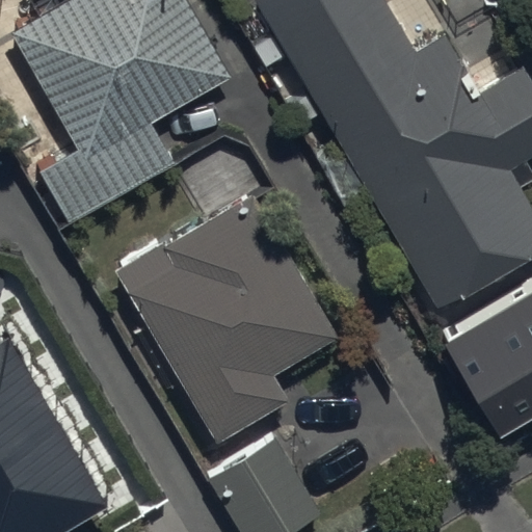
[(31,0),(40,14),(8,31),(75,152),(35,173),(64,224),(171,165),(148,123),(228,80),(183,0),(31,0)]
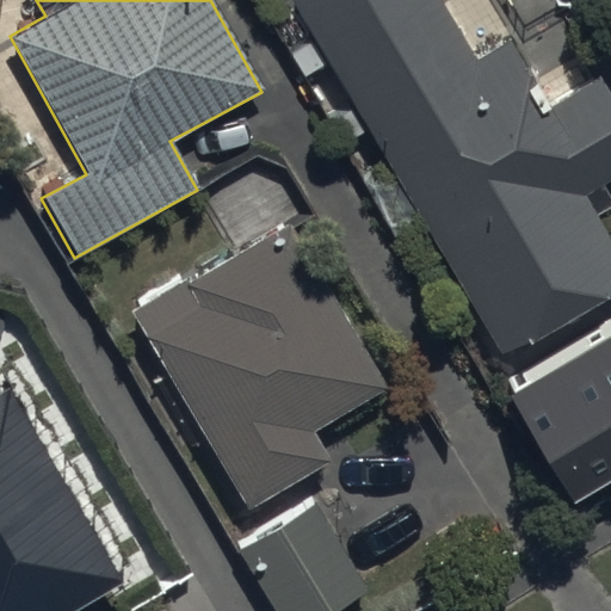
[(470,61),(434,0),(284,0),(309,43),(289,54),(301,78),(313,71),(339,118),(351,111),(392,181),(397,178),(497,355),(610,290),(610,252),(591,216),(610,205),(599,186),(610,179),(610,103),(597,78),(542,107),(505,42),(470,61)]
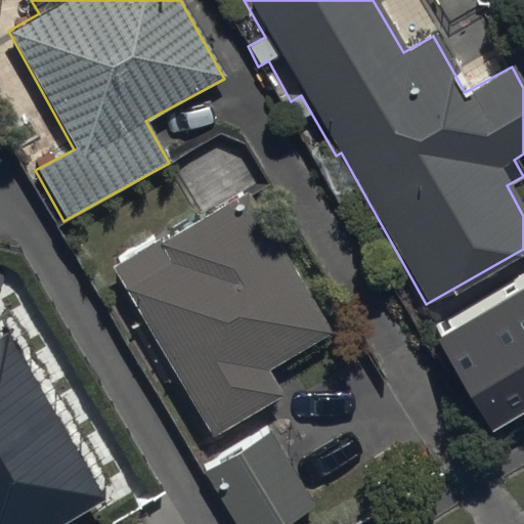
[(157,241),(111,266),(210,436),(280,394),(267,372),(328,336),(244,192),(158,243),(157,241)]
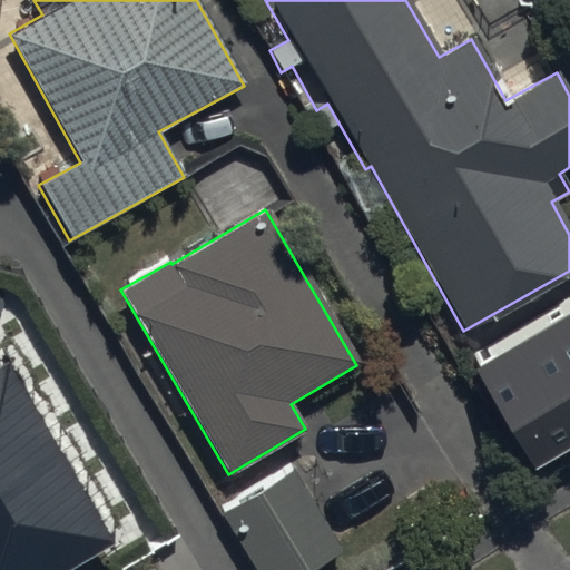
[(569,333),(563,322),(475,373),(531,464),(569,440),(569,333)]
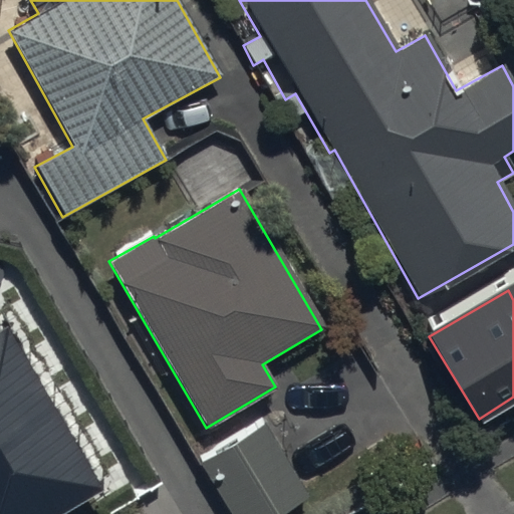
[(0,513),(60,513),(102,491),(6,324),(0,327),(0,513)]
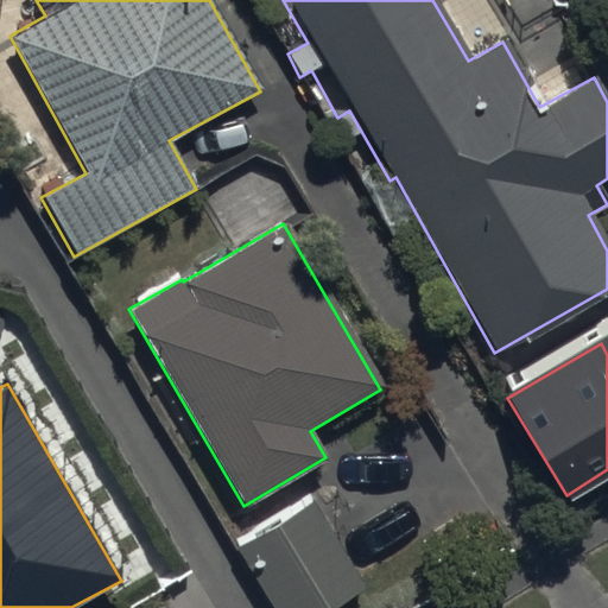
[(329,607),(363,587),(311,502),(234,551),(270,607),(329,607)]
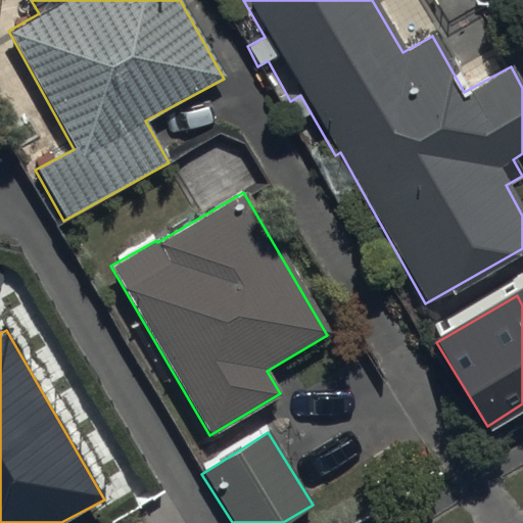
All buildings are outlined.
